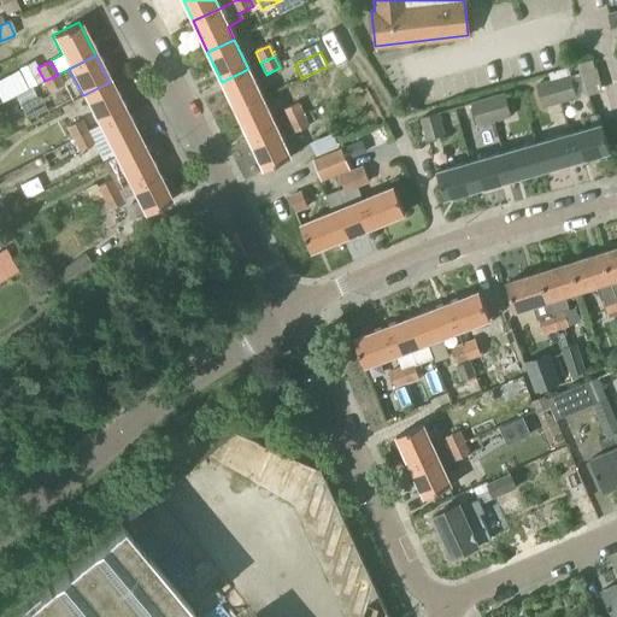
[(580,88),(597,86),(593,62),(576,63),(580,88)]
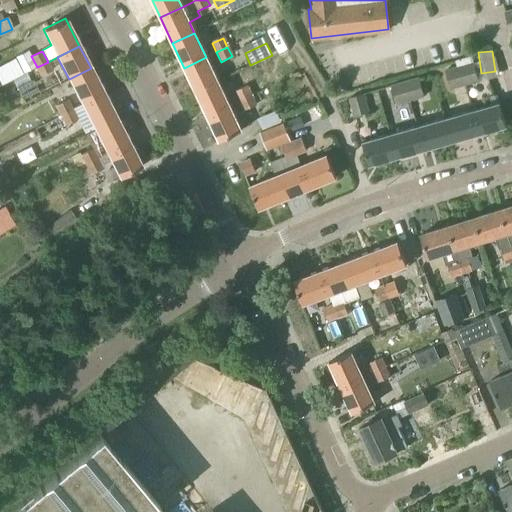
[(184,68),(196,93),(217,82),(206,57),(184,68)]
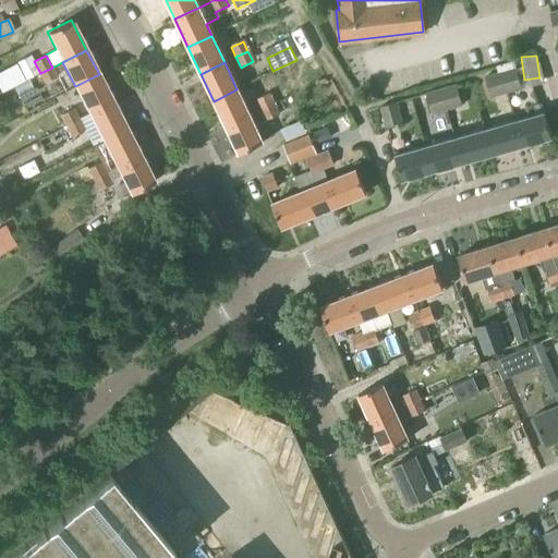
[(57,76),(52,68),(40,73),(45,82),(57,76)]
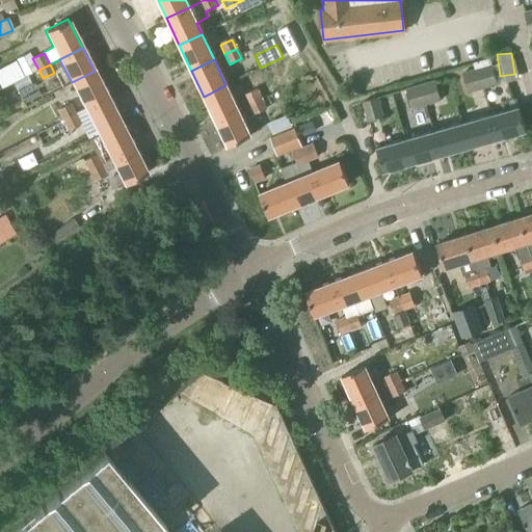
[(491,64),(477,69),(482,88),(497,84),(491,64)]
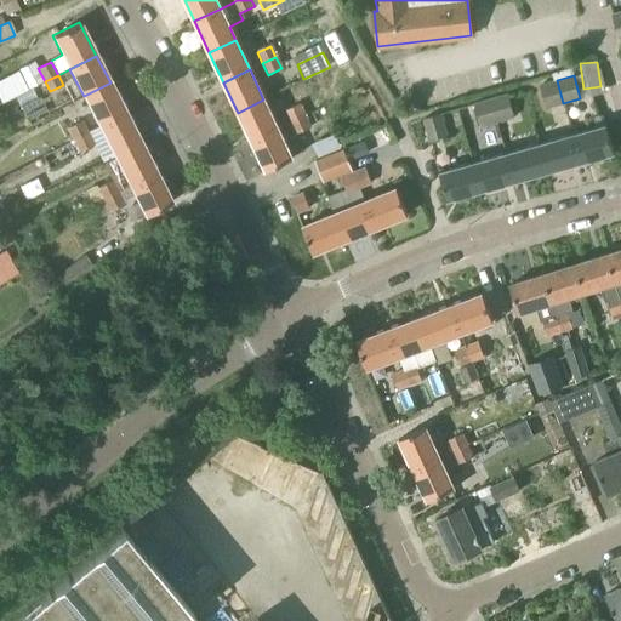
[(563,103),(557,80),(539,85),(546,108),(563,103)]
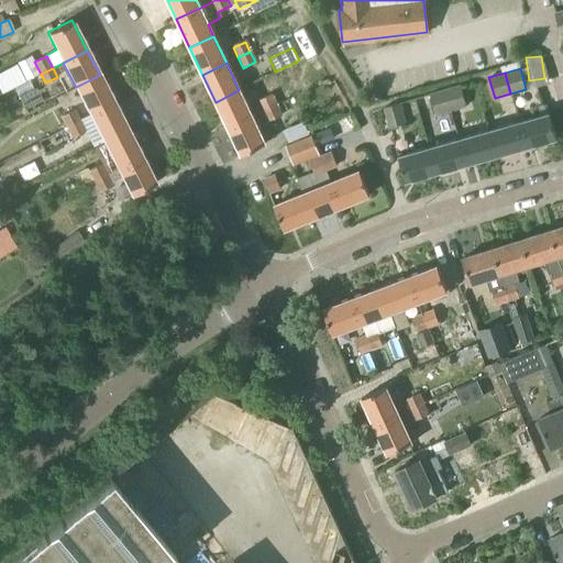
[(100,75),(76,87),(90,116),(114,103),(100,75)]
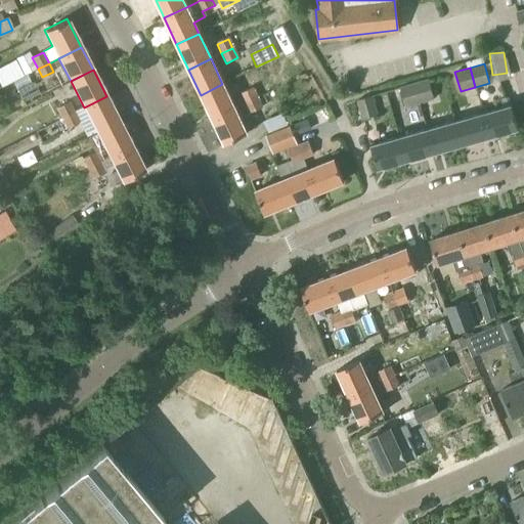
[(27,75),(22,77),(12,82),(17,91),(31,84),(27,75)]
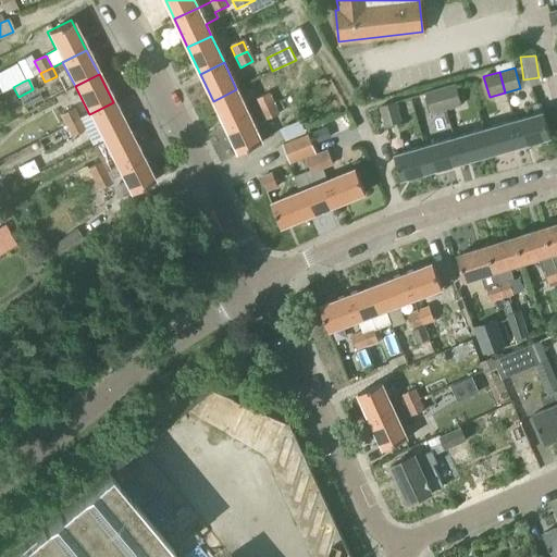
[(455,85),(440,89),(445,110),(461,106),(455,85)]
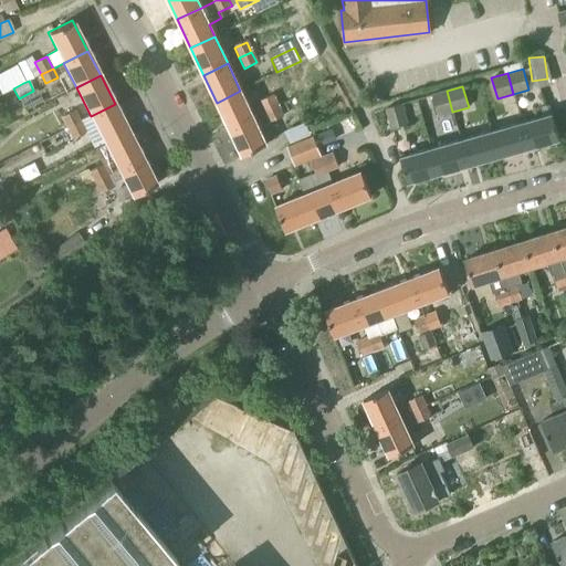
[(240,91),(217,103),(230,129),(253,118),(240,91)]
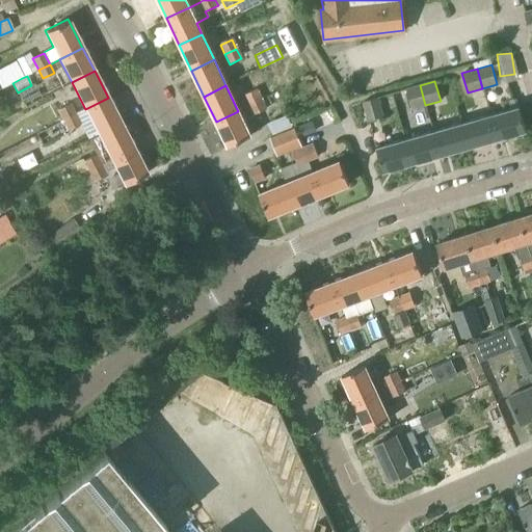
[(425,105),(420,85),(405,89),(410,109),(425,105)]
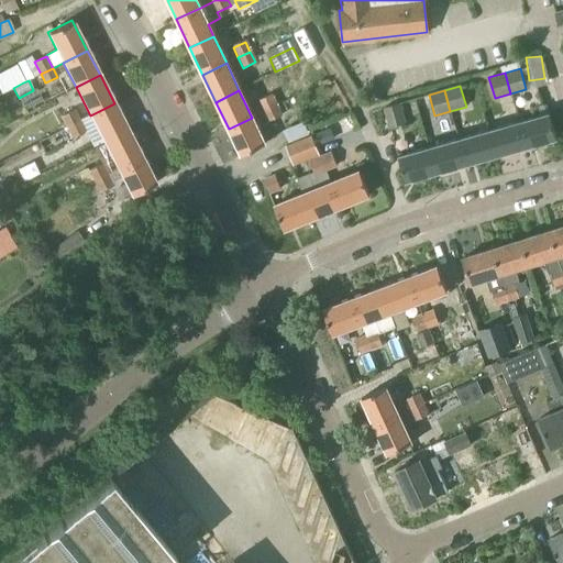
[(258,102),(263,112),(275,107),(271,97),(258,102)]
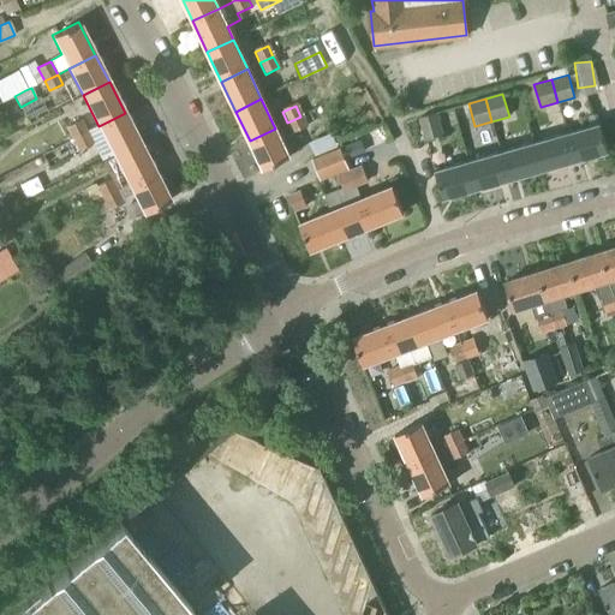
[(442,135),(436,112),(419,118),(425,139),(442,135)]
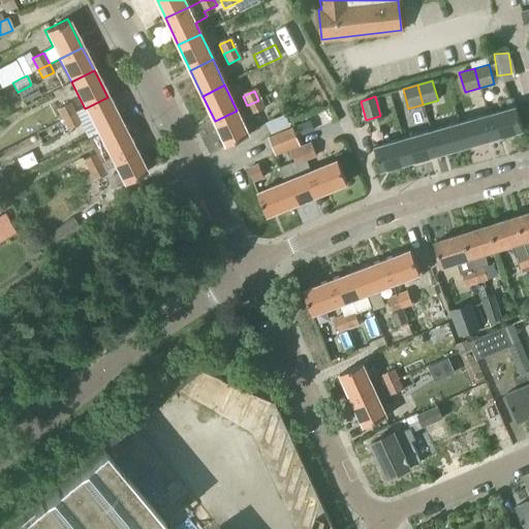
[(85,109),(97,133),(120,122),(107,97),(85,109)]
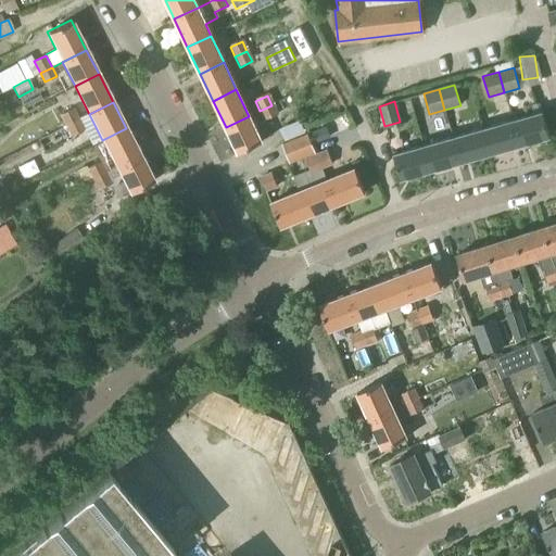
[(272,105),(260,111),(265,121),(277,115),(272,105)]
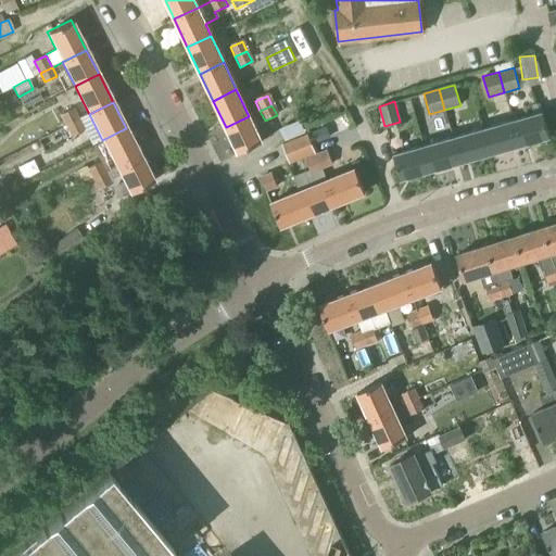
[(62,114),(67,125),(79,119),(73,109),(62,114)]
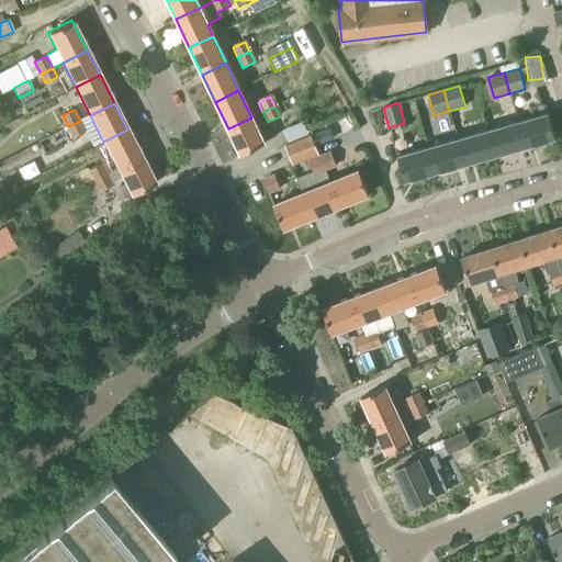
[(517,121),(525,147),(554,138),(547,112),(517,121)]
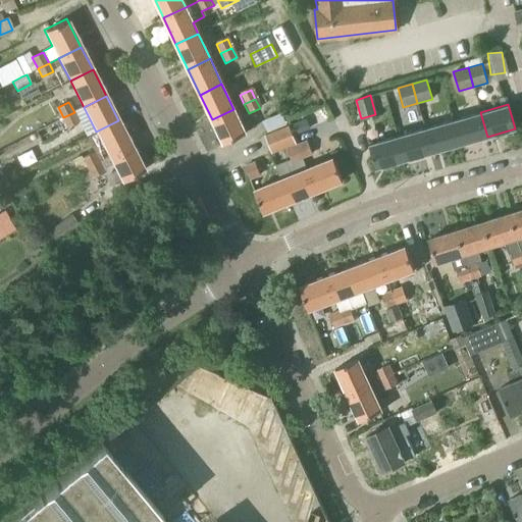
[(233,109),(212,119),(223,144),(245,134),(233,109)]
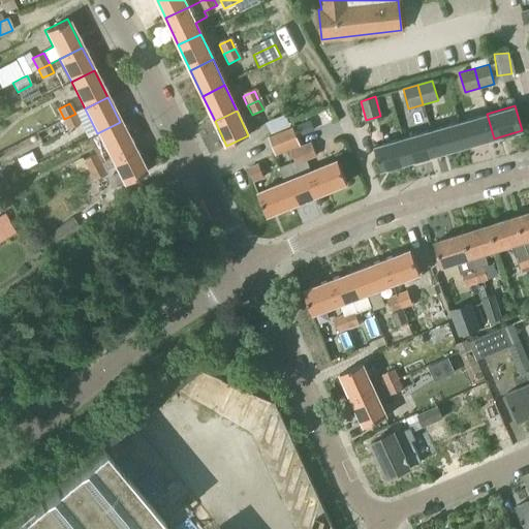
[(75,114),(64,119),(68,128),(80,122),(75,114)]
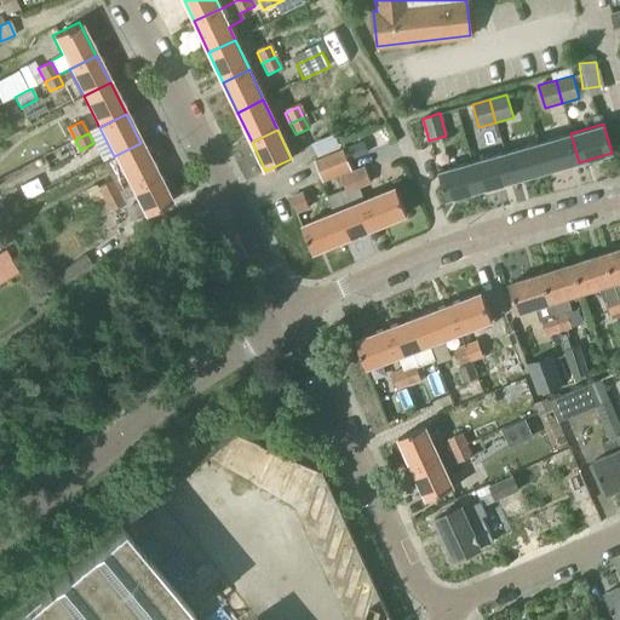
[(570,133),(538,142),(546,171),(579,162),(570,133)]
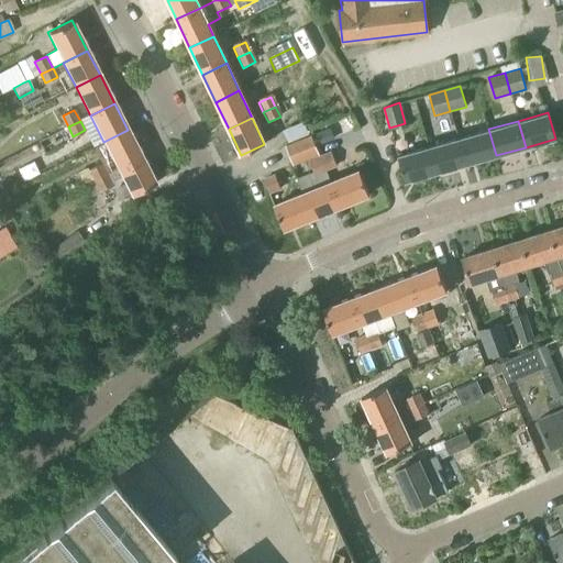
[(457,138),(465,164),(496,155),(488,129),(457,138)]
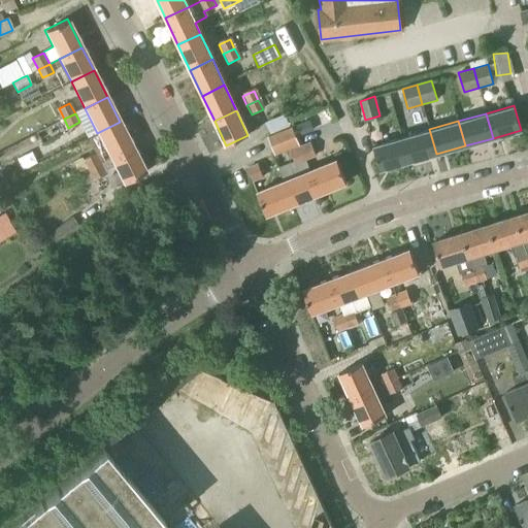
[(36,134),(42,145),(64,134),(58,122),(36,134)]
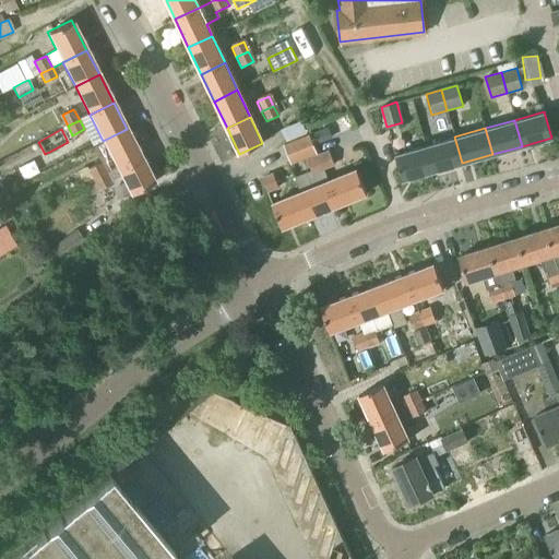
[(103,141),(117,168),(141,156),(127,129),(103,141)]
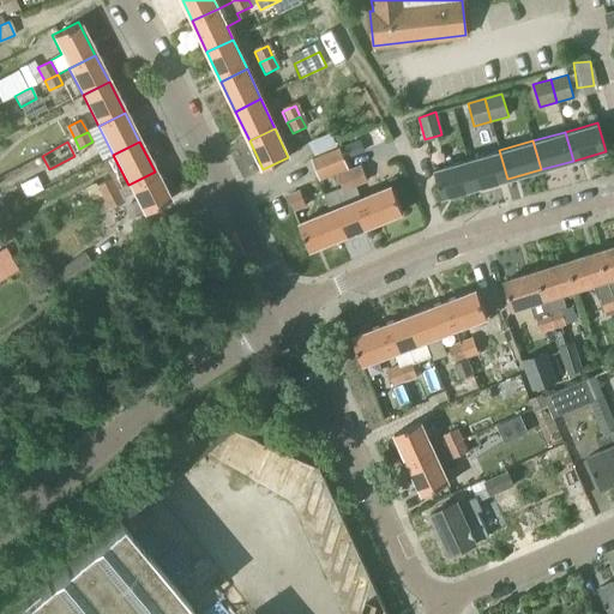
[(335,176),(349,170),(341,149),(312,161),(317,172),(331,166),(335,176)]
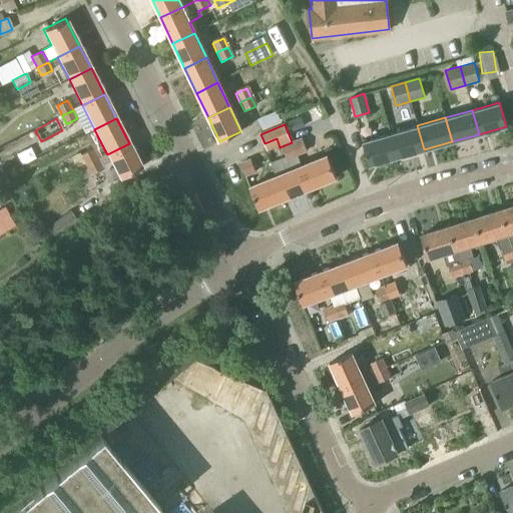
[(389,133),(396,157),(424,149),(417,125),(389,133)]
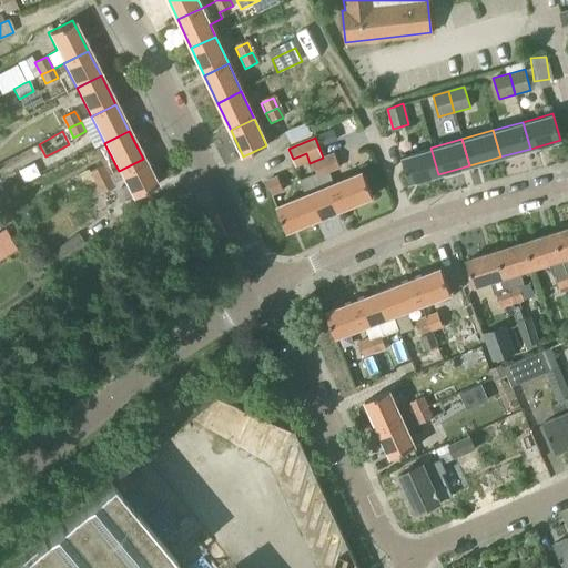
[(438,174),(430,148),(399,156),(407,183),(438,174)]
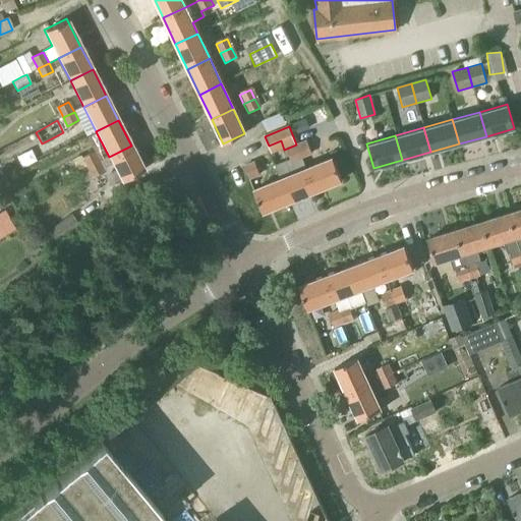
[(306,142),(297,147),(302,160),(311,156),(306,142)]
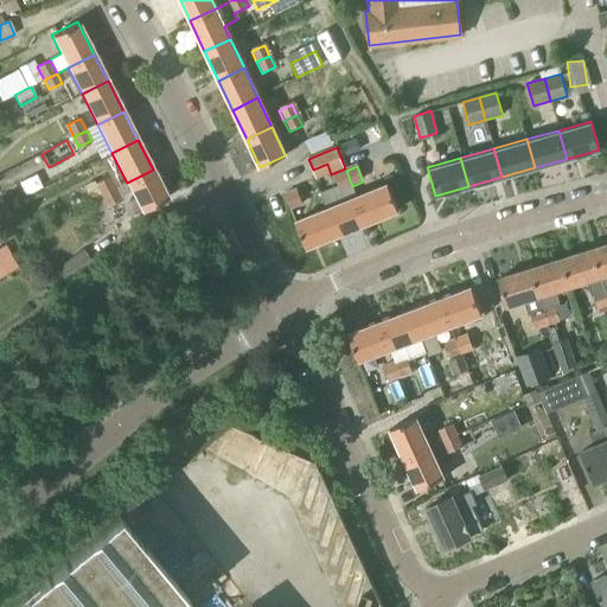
[(153,170),(127,183),(141,211),(167,198),(153,170)]
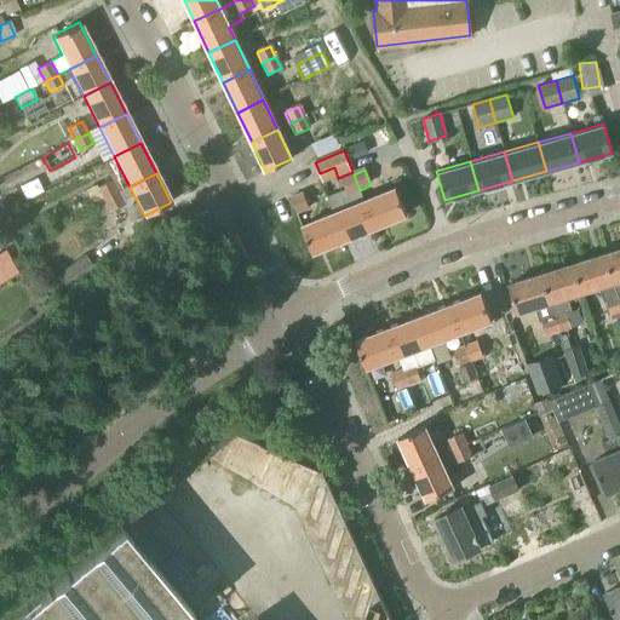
[(360,190),(354,174),(342,178),(345,190),(348,195),(360,190)]
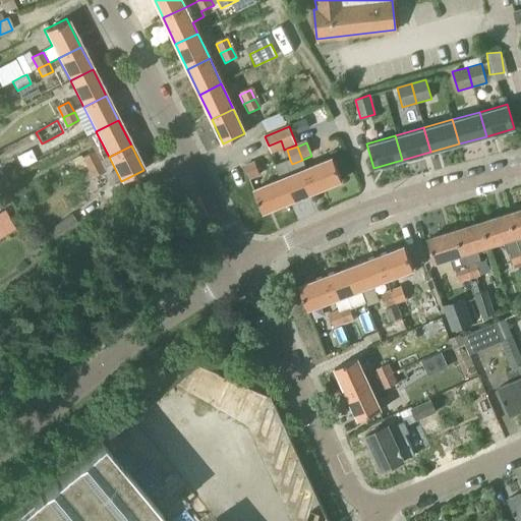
[(81,159),(87,169),(98,163),(93,154),(81,159)]
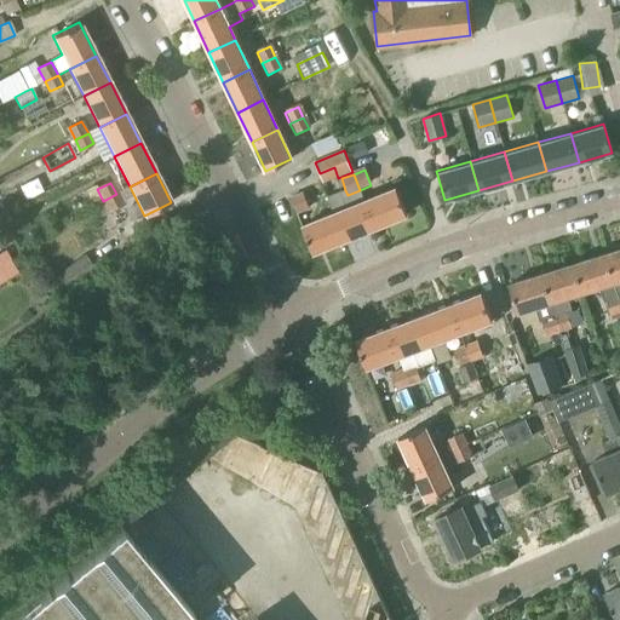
[(394,188),(363,200),(375,228),(405,216),(394,188)]
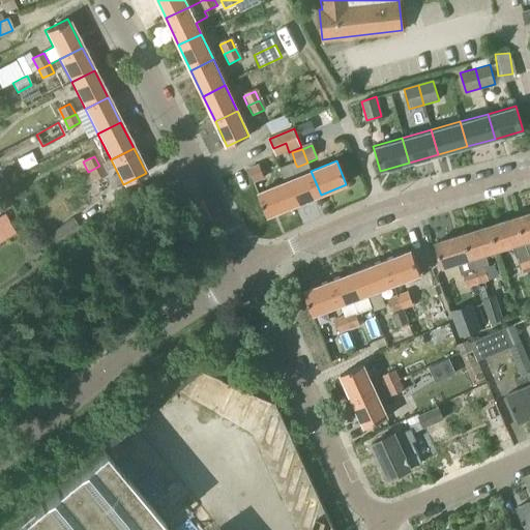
[(278,169),(284,182),(293,205),(321,195),(311,171),(300,175),(297,167),(295,163),(278,169)]
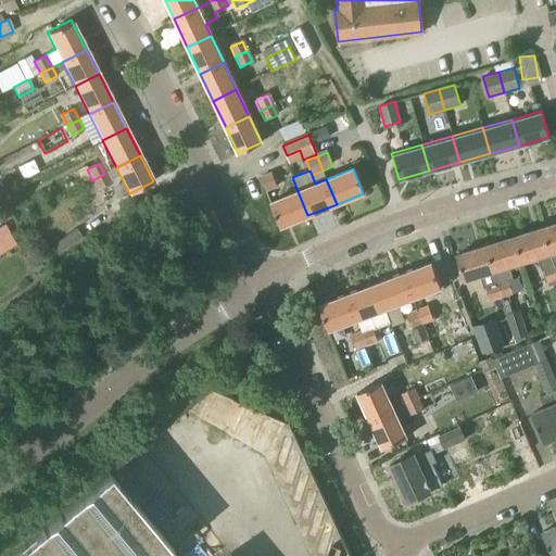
[(104,174),(92,180),(98,191),(110,185),(104,174)]
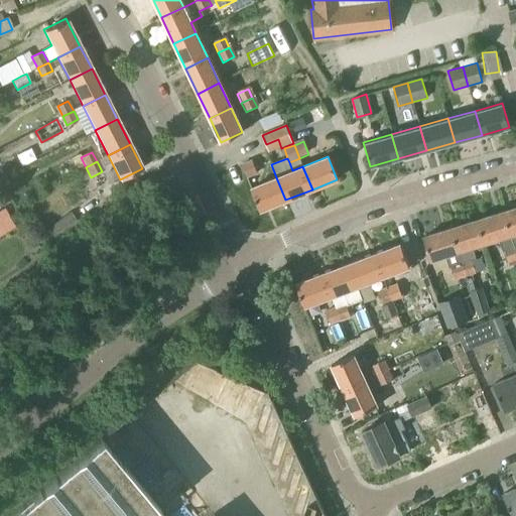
[(241,167),(246,179),(256,175),(251,162),(241,167)]
